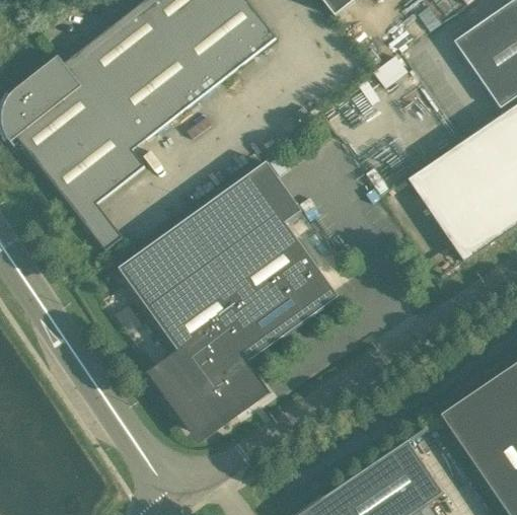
[(104,249),(122,236),(95,203),(143,164),(131,149),(275,37),(245,0),(152,0),(51,80),(41,67),(14,87),(12,90),(9,92),(7,95),(6,98),(4,101),(3,104),(2,107),(1,111),(0,115),(0,118),(1,122),(1,125),(2,128),(3,131),(5,135),(6,138),(8,140),(12,145),(13,144),(10,141),(15,137),(104,249)]
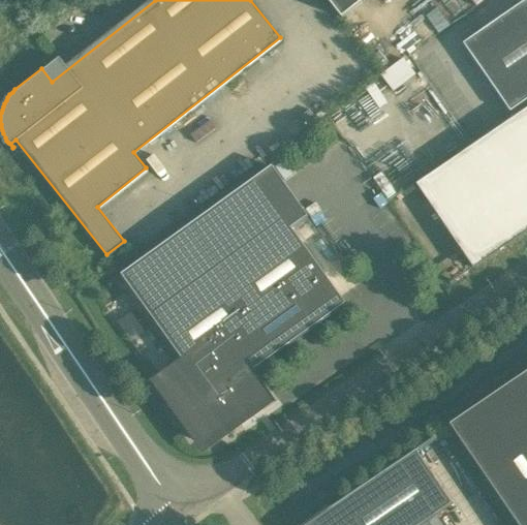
[(328,0),(340,16),(360,0),(328,0)]
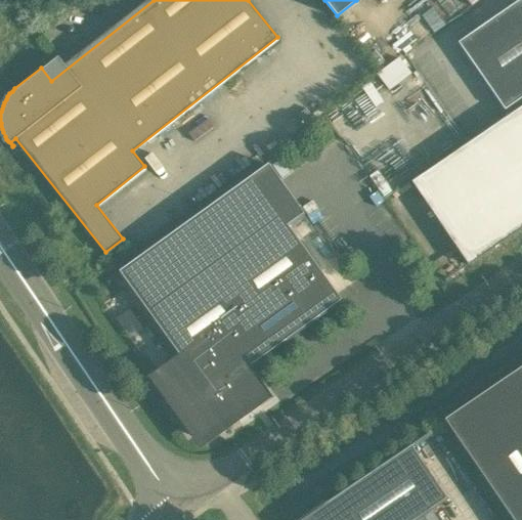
[(504,109),(521,95),(521,0),(515,0),(457,41),(504,109)]
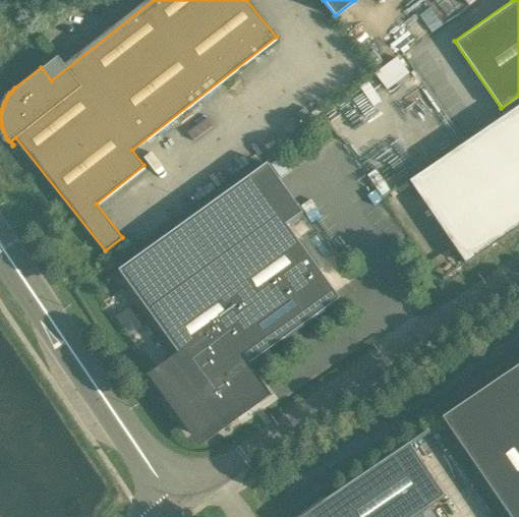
[(371,67),(383,82),(405,67),(394,52),(371,67)]
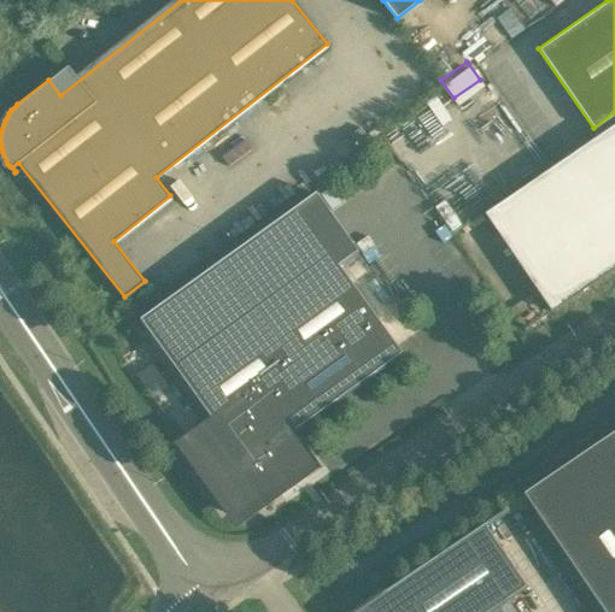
[(614,123),(484,212),(551,310),(614,265),(614,123)]
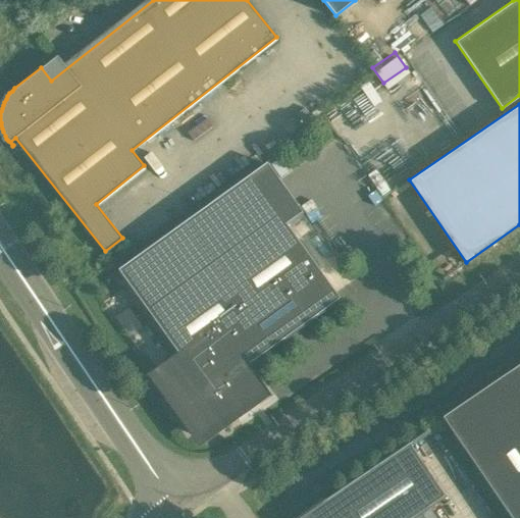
[(266,161),(118,268),(177,351),(152,369),(200,435),(220,421),(253,398),(266,387),(248,363),(340,297),(286,223),(302,211),(266,161)]
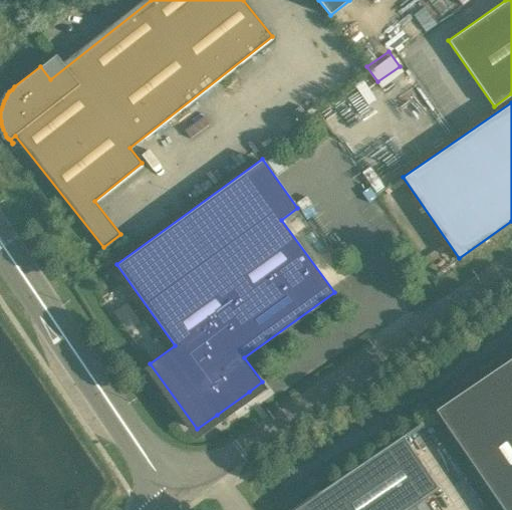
[(511,509),(511,357),(436,411),(503,509),(511,509)]
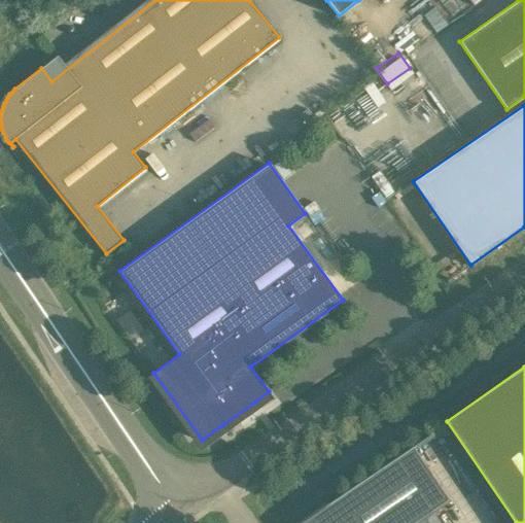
[(413,522),(449,499),(414,448),(430,437),(430,436),(429,434),(326,504),(324,501),(313,509),(318,516),(308,522),(413,522)]
